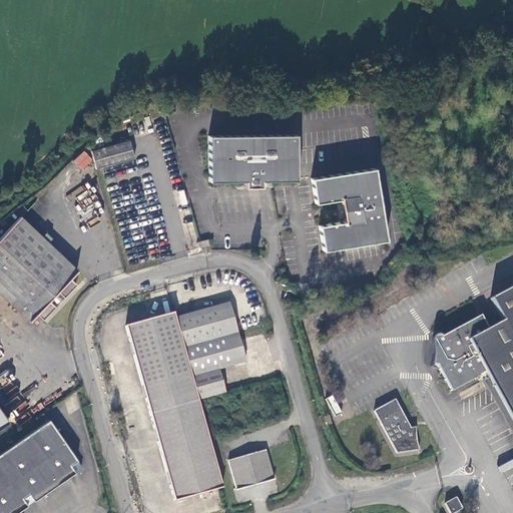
[(293,130),(205,129),(204,175),(239,176),(239,181),(258,181),(258,175),(292,175),(293,130)]
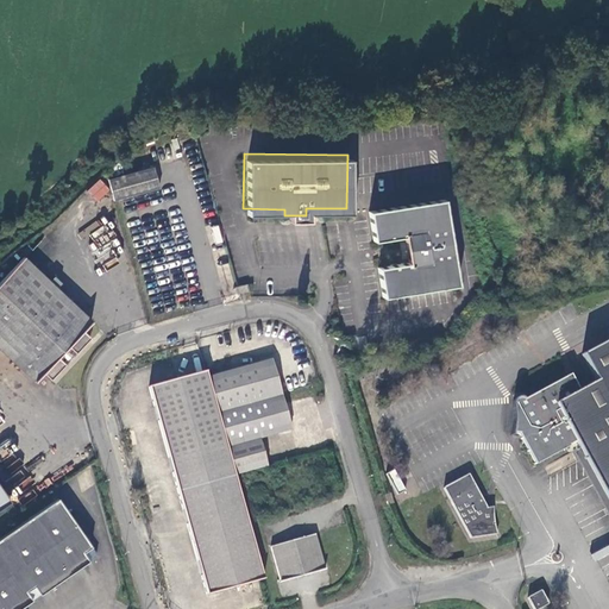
[(149,158),(104,173),(110,193),(155,179),(149,158)]
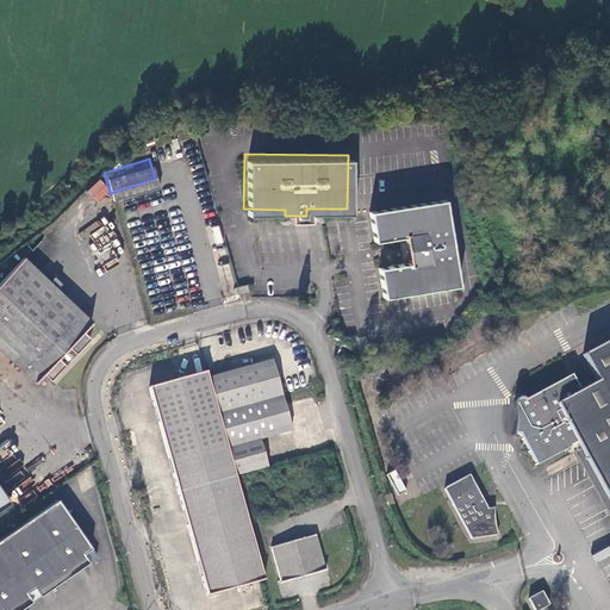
[(456,288),(443,200),(369,211),(374,243),(403,238),(408,267),(379,272),(384,299),(456,288)]
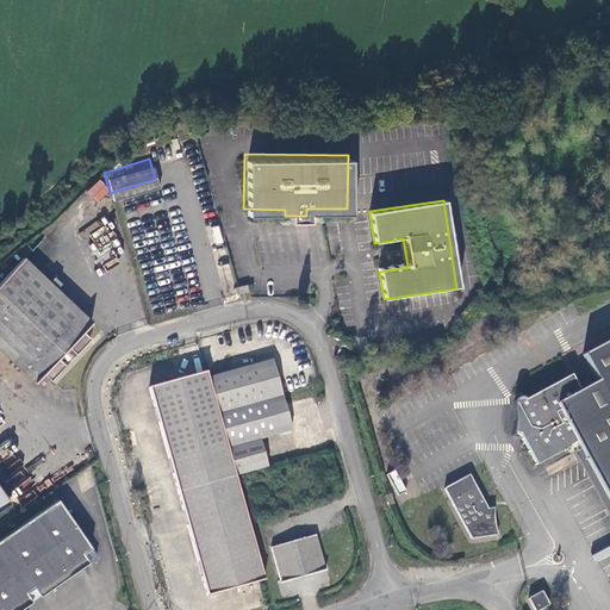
[(85,242),(103,228),(97,221),(79,235),(85,242)]
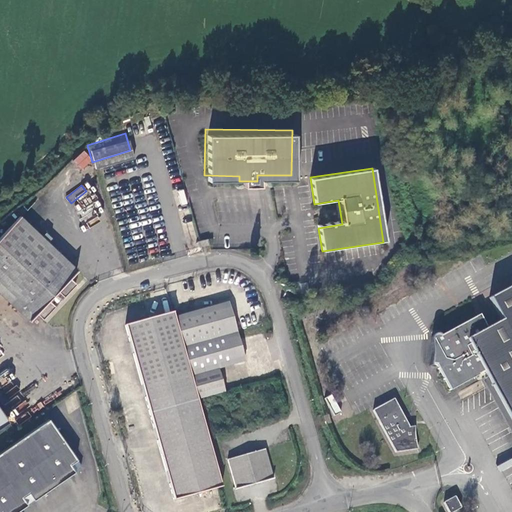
[(19,215),(0,235),(0,293),(27,320),(35,313),(41,318),(53,306),(50,302),(47,299),(57,289),(60,291),(63,294),(75,282),(69,276),(76,269),(19,215)]
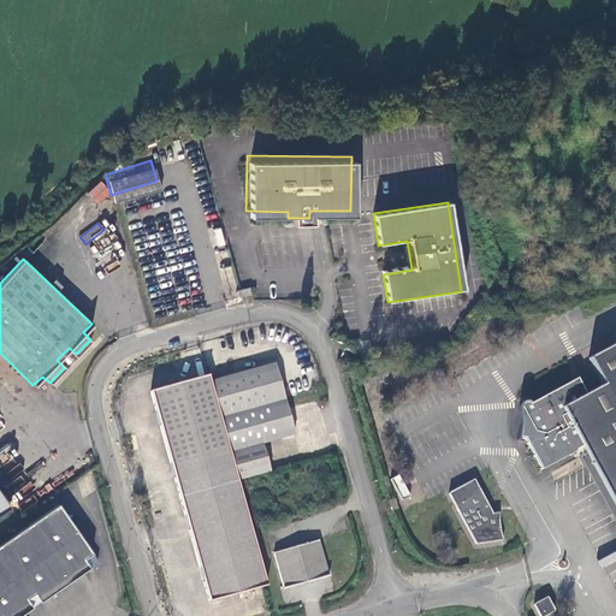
[(247,280),(237,283),(241,291),(249,289),(247,280)]
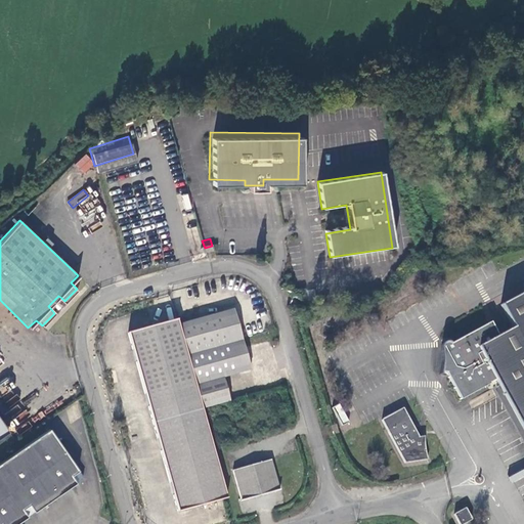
[(443,347),(440,350),(445,391),(456,408),(469,402),(494,389),(498,397),(503,395),(523,433),(523,293),(501,306),(513,328),(497,336),(489,321),(443,347)]
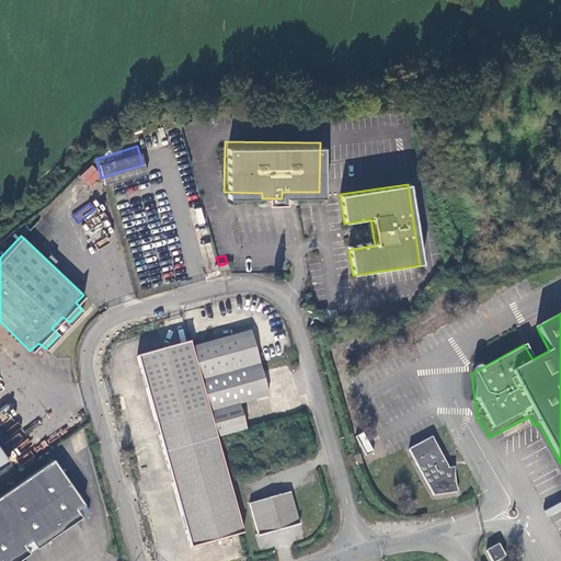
[(61,323),(66,319),(63,317),(52,328),(55,331),(58,327),(60,330),(64,325),(61,323)]
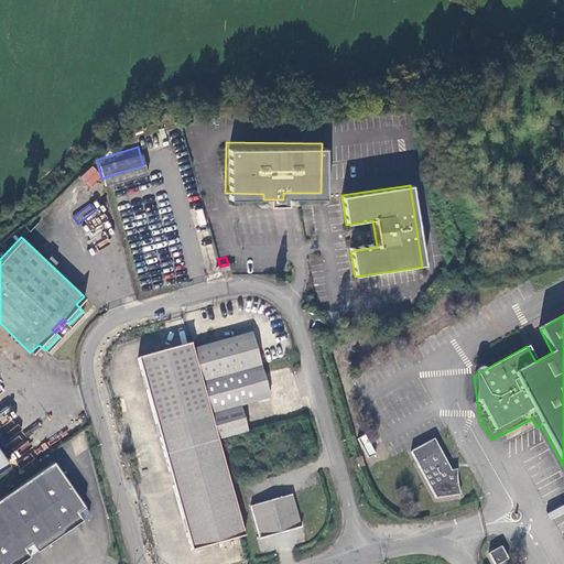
[(252,333),(193,348),(218,440),(249,431),(241,403),(270,396),(252,333)]
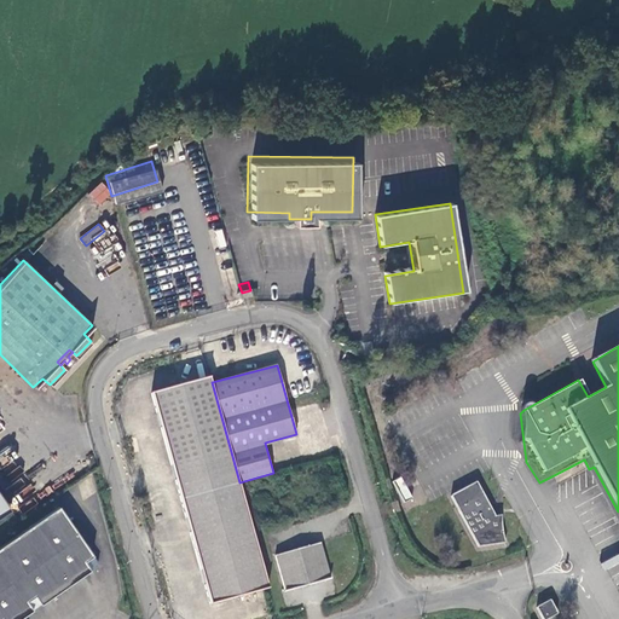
[(151,393),(181,498),(239,482),(212,382),(209,376),(151,393)]
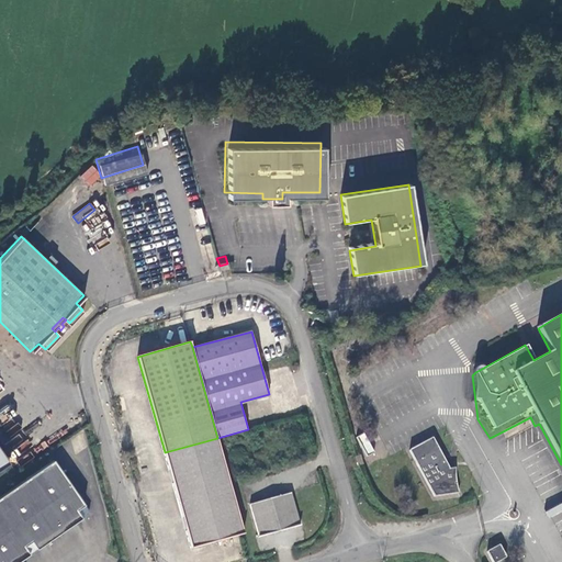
[(468,402),(478,419),(472,375),(470,378),(468,402)]
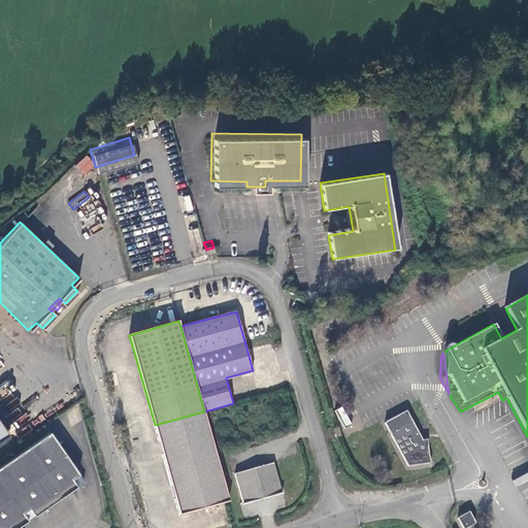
[(477,415),(502,400),(498,392),(472,405),(477,415)]
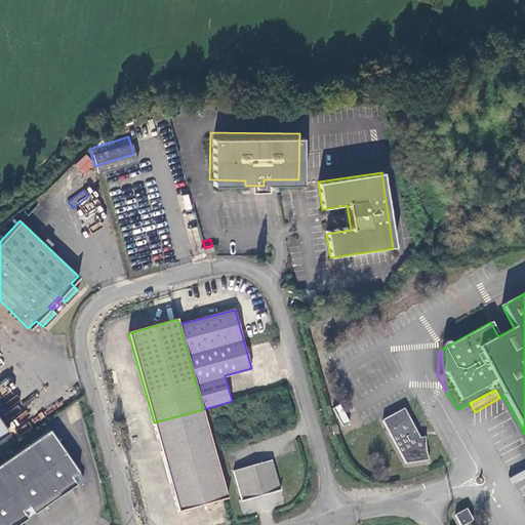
[(403,408),(381,419),(405,463),(426,460),(423,444),(422,435),(417,435),(403,408)]
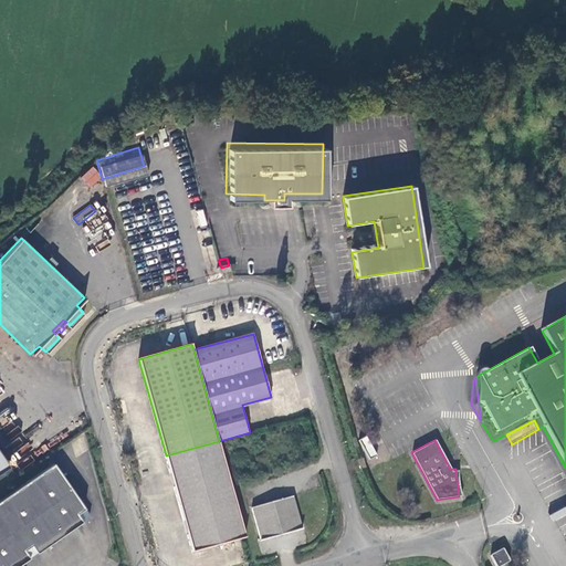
[(194,551),(247,535),(219,441),(166,456),(194,551)]
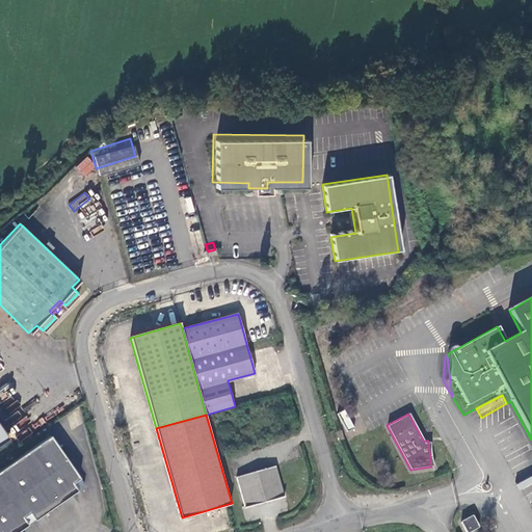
[(47,434),(0,467),(0,531),(11,531),(81,483),(47,434)]
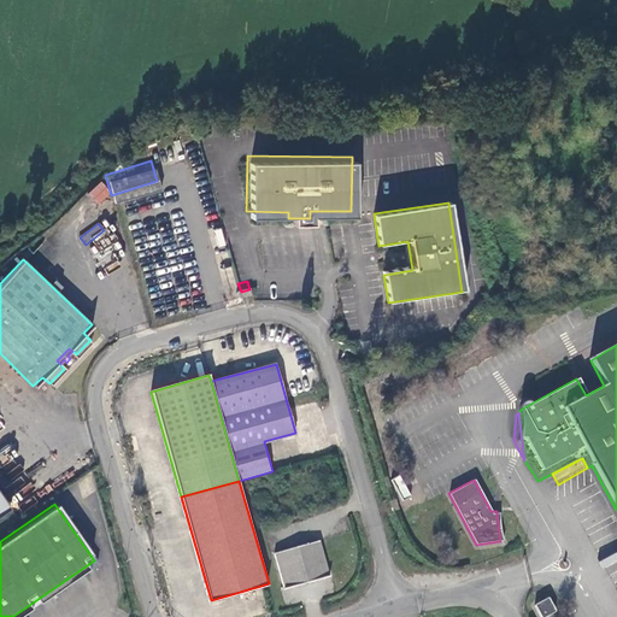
[(321,539),(277,551),(287,588),(330,576),(321,539)]
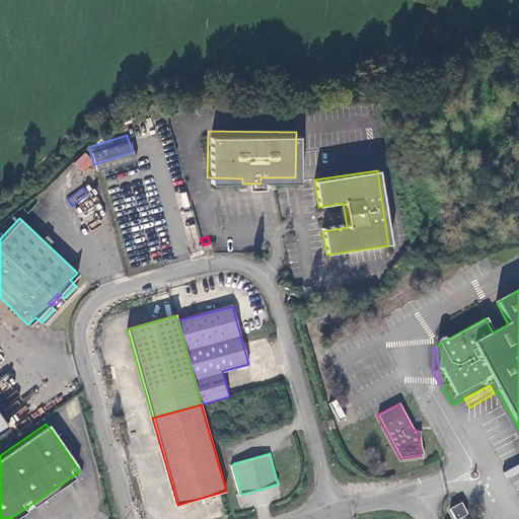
[(460,518),(467,516),(460,505),(449,511),(453,518),(460,518)]
